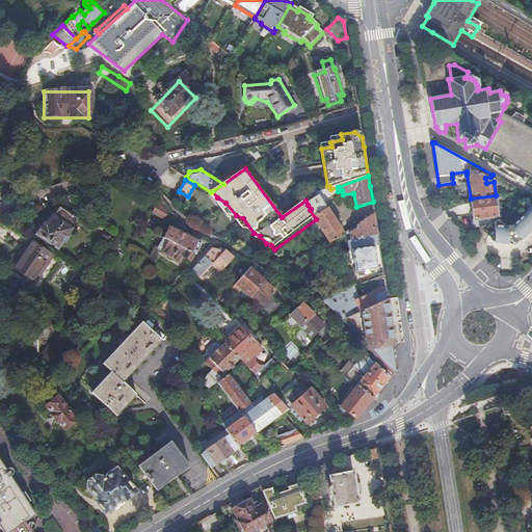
[(338,191),(338,187),(330,189),(319,193),(320,196),(308,205),(311,209),(310,210),(316,219),(330,244),(345,236),(345,235),(324,203),(335,196),(336,192),(338,191)]
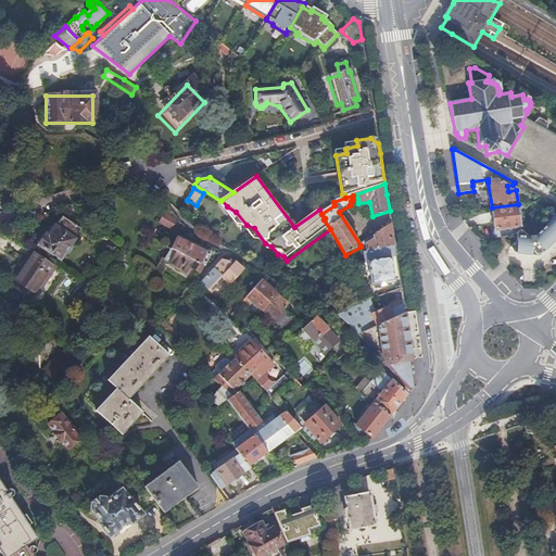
[(521,227),(518,204),(492,207),(497,238),(502,236),(510,234),(521,228),(521,227)]
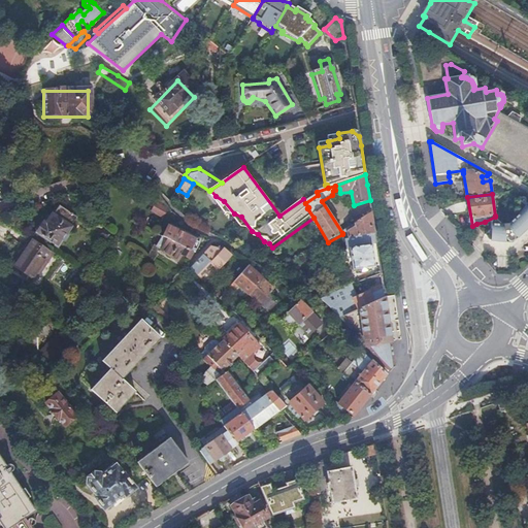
[(371,211),(371,206),(353,213),(357,225),(372,217),(371,211)]
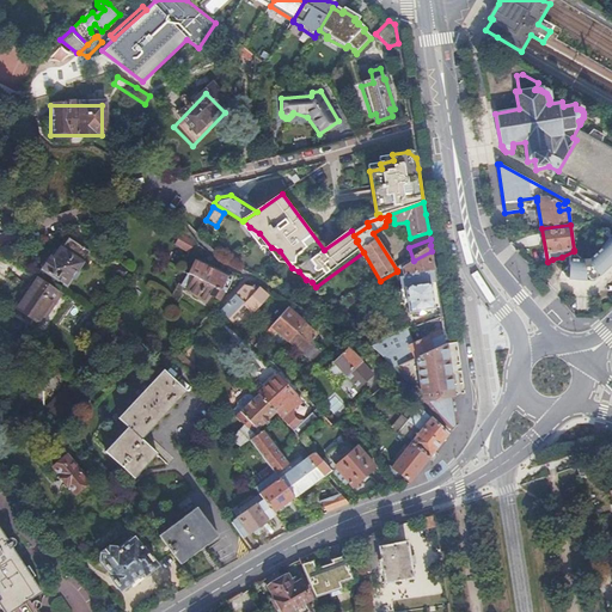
[(562,257),(552,259),(569,280),(594,283),(600,279),(611,267),(611,239),(592,261),(581,259),(574,251),(562,257)]
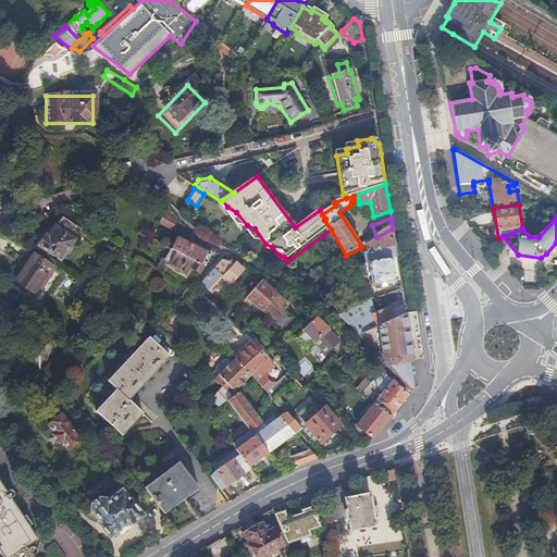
[(40,237),(36,243),(37,247),(59,262),(79,232),(61,219),(48,238),(45,236),(40,237)]
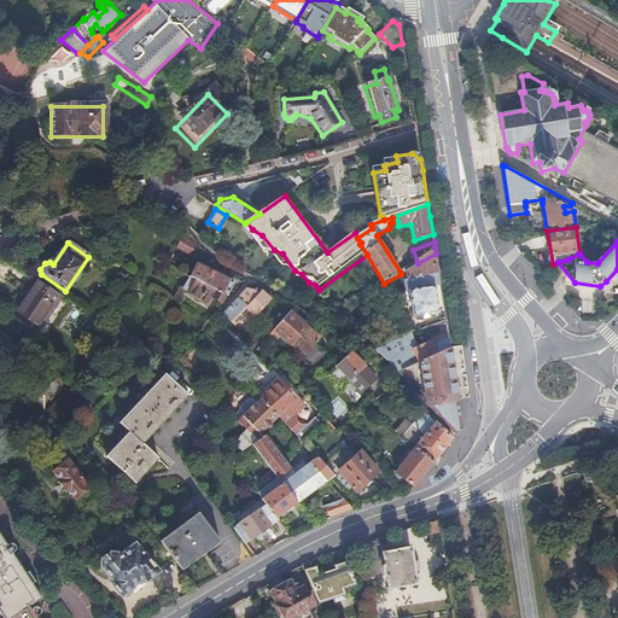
[(184,243),(178,250),(191,260),(196,251),(184,243)]
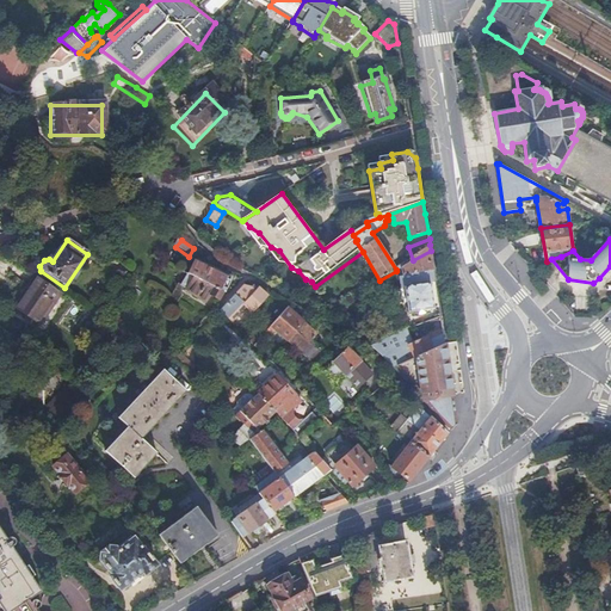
[(431,251),(413,260),(397,270),(399,276),(400,276),(434,272),(431,251)]
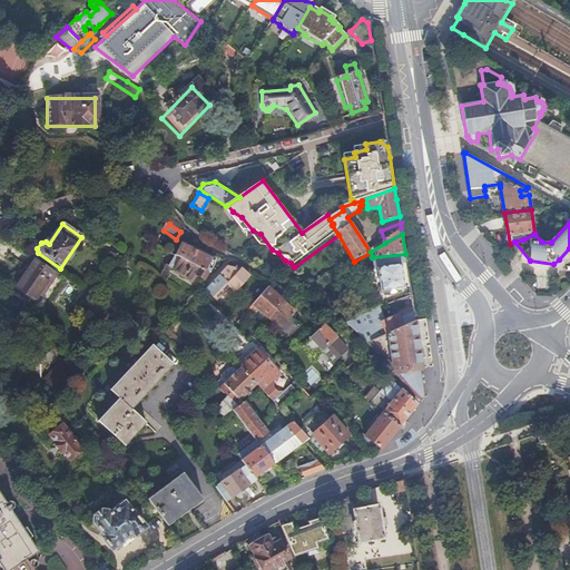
[(183,251),(174,267),(188,275),(192,269),(203,276),(206,272),(209,273),(216,261),(195,249),(193,251),(187,248),(184,248),(183,251)]
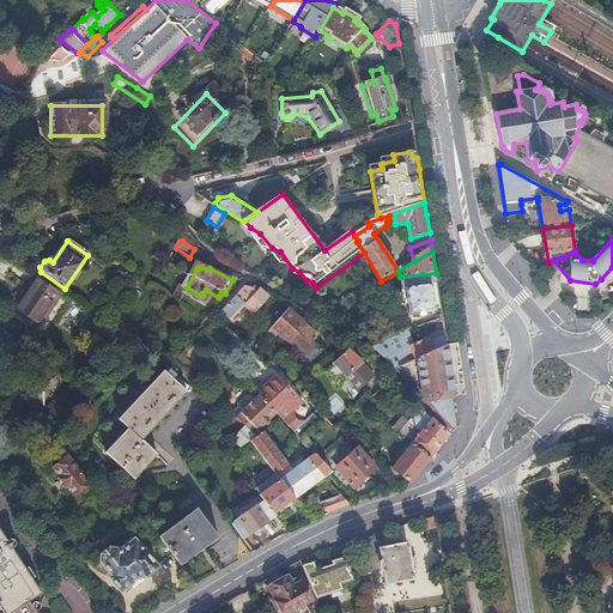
[(442,308),(436,273),(401,277),(405,293),(408,292),(411,307),(412,313),(442,308)]
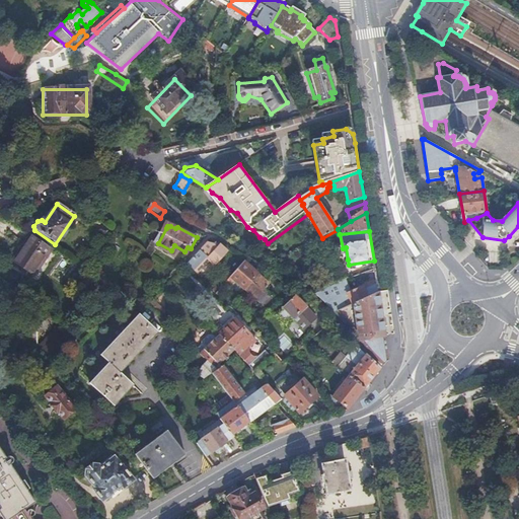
[(50,249),(30,236),(14,264),(32,276),(50,249)]
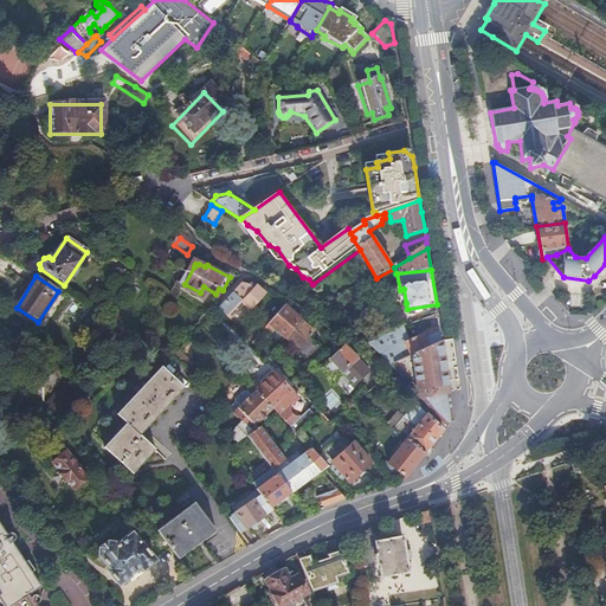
[(242,283),(220,308),(229,316),(232,313),(229,310),(237,302),(247,311),(263,296),(255,288),(251,291),(245,285),(242,283)]
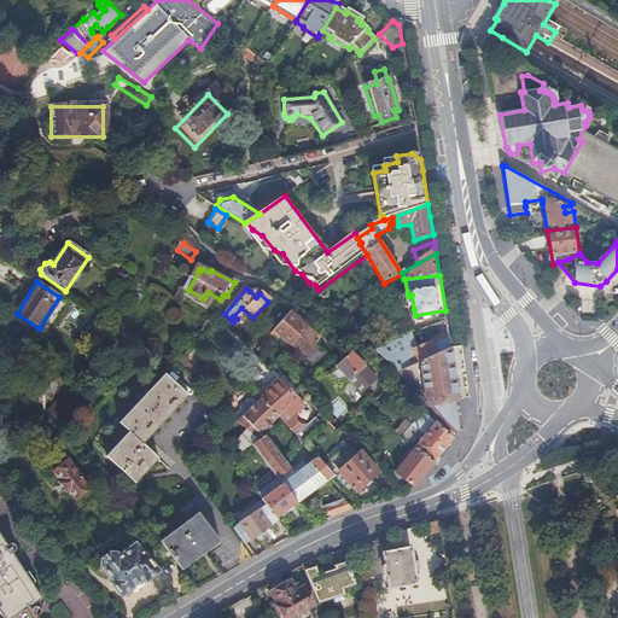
[(292,312),(277,330),(293,344),(309,326),(292,312)]
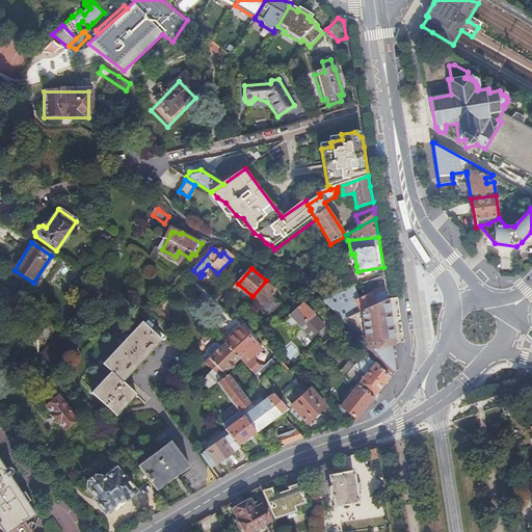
[(266,281),(253,296),(272,315),(282,303),(272,296),(276,291),(266,281)]
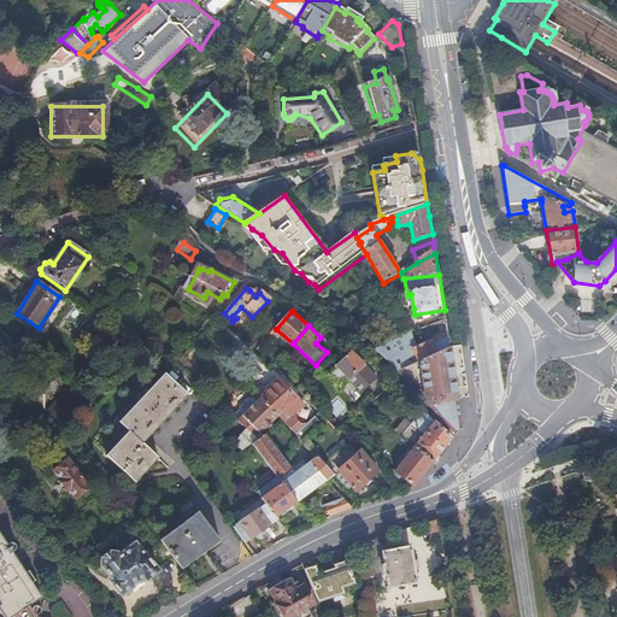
[(451,348),(448,334),(413,351),(421,363),(451,348)]
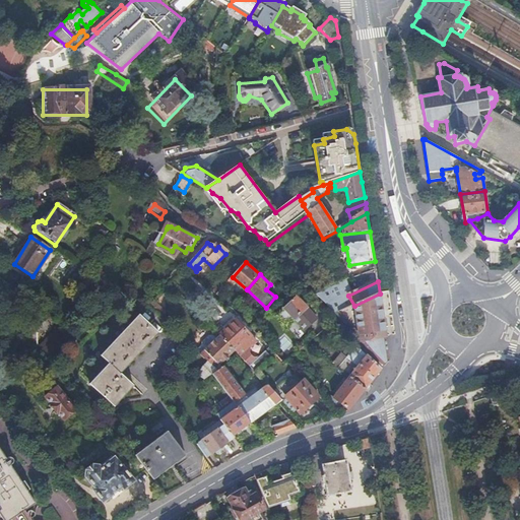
[(333,289),(319,296),(338,314),(354,306),(348,296),(343,284),(333,289)]
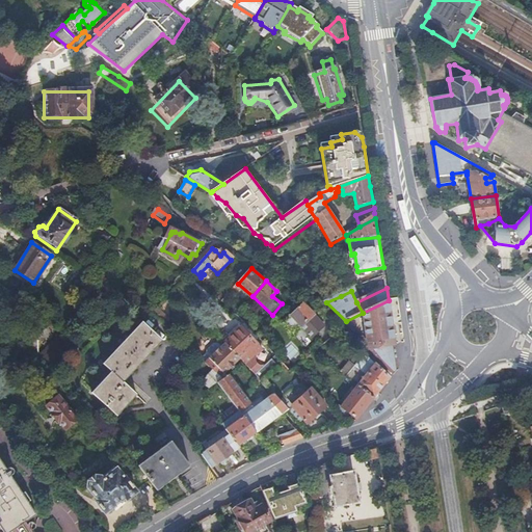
[(363,313),(346,321),(371,348),(396,343),(395,335),(389,300),(363,313)]
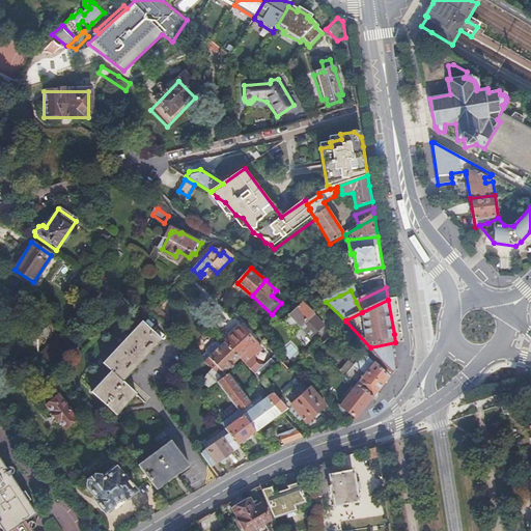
[(304,303),(291,315),(312,336),(325,325),(304,303)]
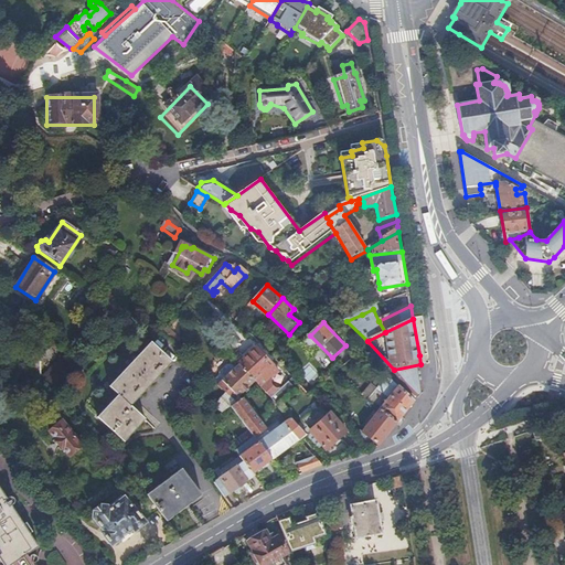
[(118,396),(98,418),(125,443),(145,419),(131,407),(172,362),(151,341),(109,387),(118,396)]
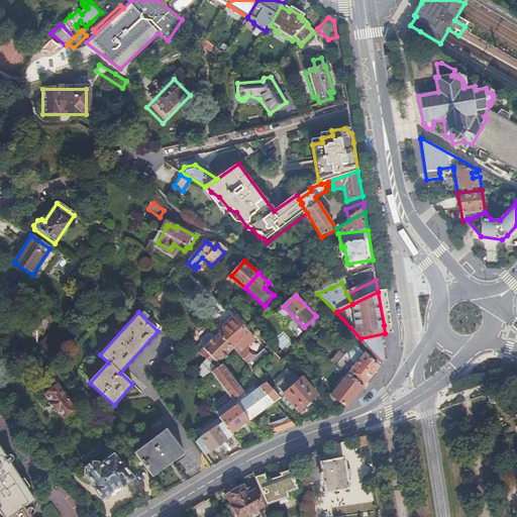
[(232,315),(217,330),(233,346),(238,351),(241,348),(237,343),(248,331),(232,315)]
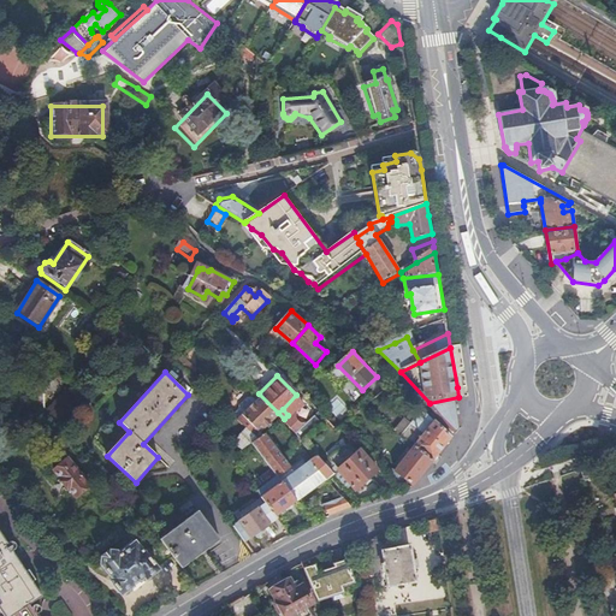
[(70,388),(45,413),(57,425),(82,398),(70,388)]
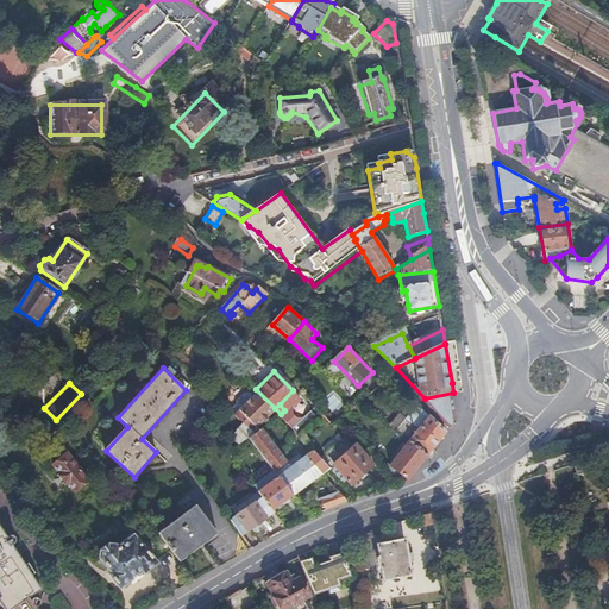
[(275,408),(256,389),(237,407),(256,425),(275,408)]
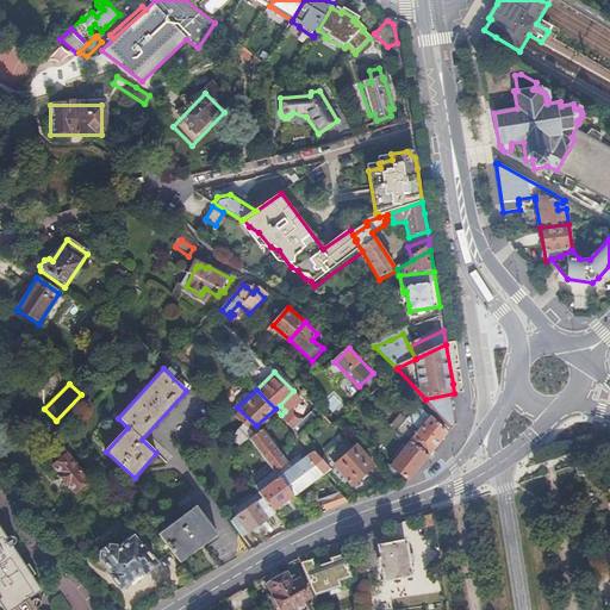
[(459,422),(454,393),(425,399),(424,400),(424,402),(452,429),(455,425),(459,422)]
